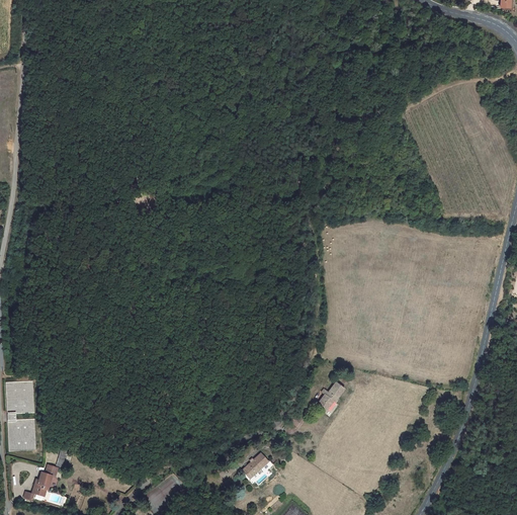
[(333,376),(326,383),(322,388),(321,387),(314,395),(322,402),(332,392),(333,393),(341,382),(333,376)]
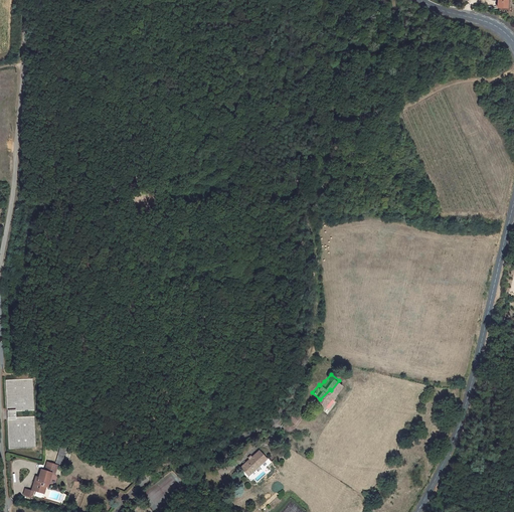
[(8,448),(35,447),(33,415),(15,415),(15,410),(33,408),(31,377),(4,379),(8,448)]
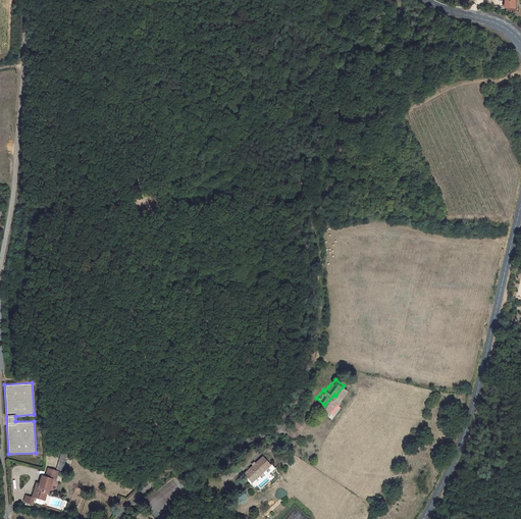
[(324,391),(328,386),(324,382),(320,386),(323,390),(324,391)]
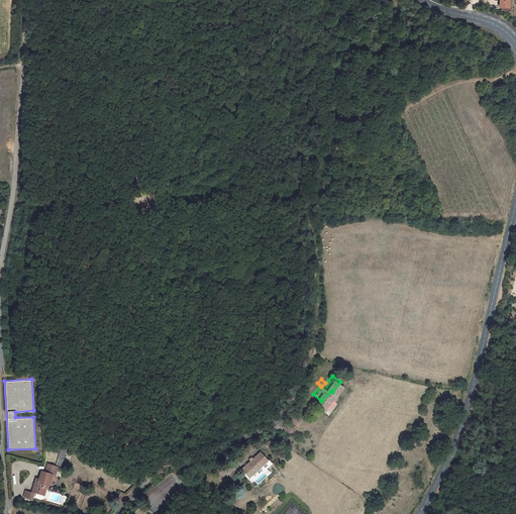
[(297,413),(291,408),(287,414),(293,418),(297,413)]
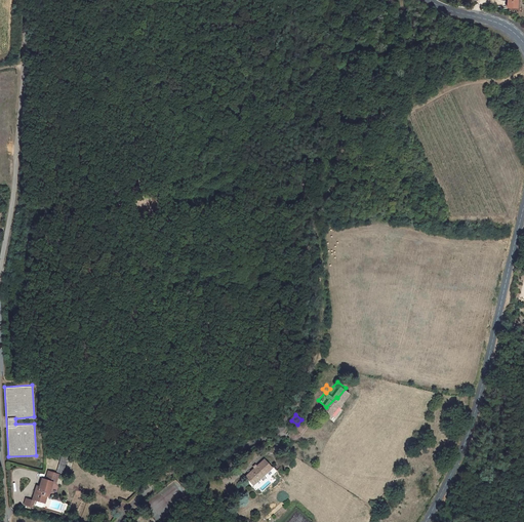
[(57,473),(62,474),(68,456),(64,454),(57,473)]
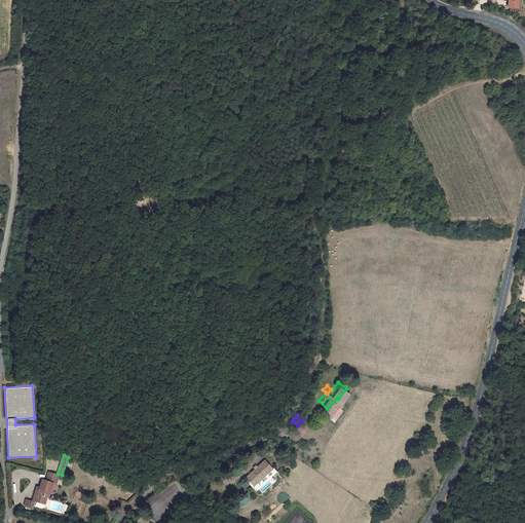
[(234,485),(237,488),(239,486),(244,490),(251,483),(256,487),(266,476),(261,472),(260,474),(252,465),(234,485)]
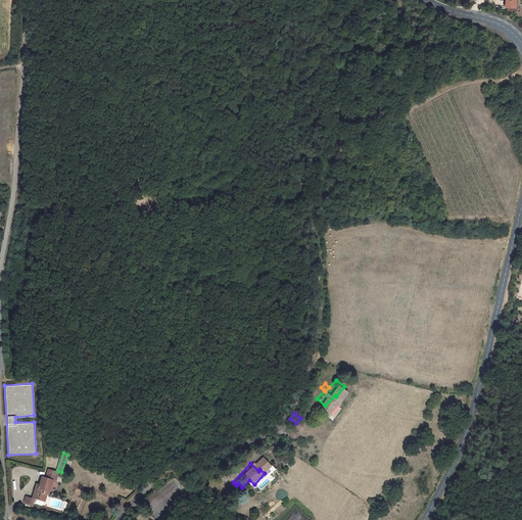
[(57,474),(48,471),(45,479),(41,478),(38,485),(35,483),(31,497),(35,499),(36,498),(42,501),(44,495),(46,497),(51,482),(54,483),(57,474)]
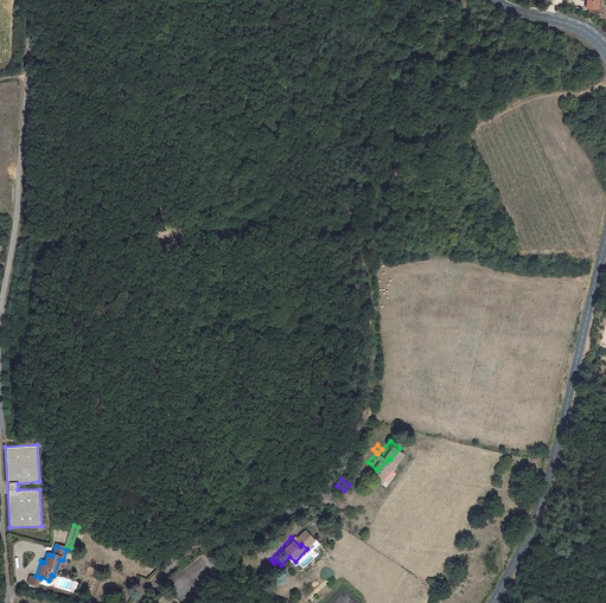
[(24,583),(33,587),(36,579),(26,576),(24,583)]
